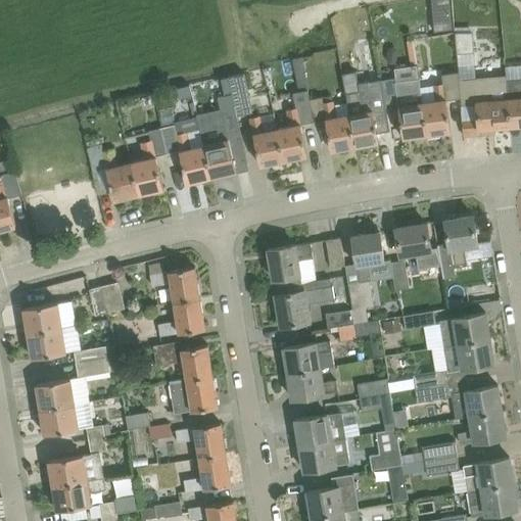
[(450,18),(431,19),(432,33),(451,31),(450,18)]
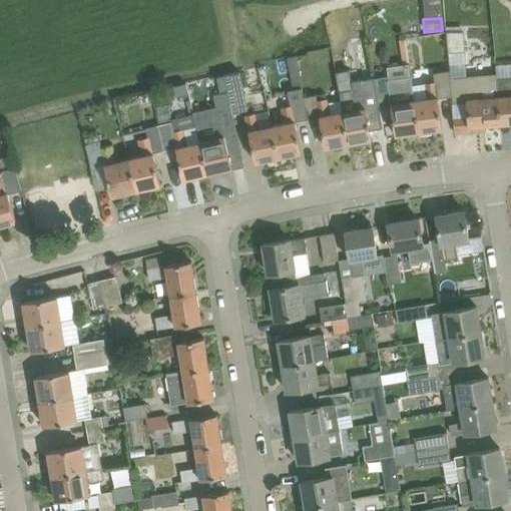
[(445,33),(446,53),(463,53),(462,33),(445,33)]
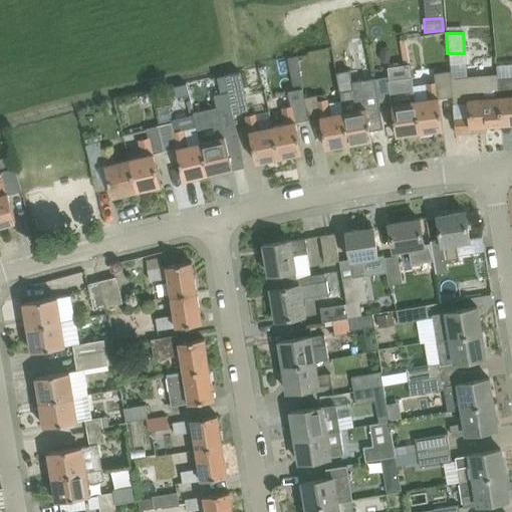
[(281,108),(284,122),(270,125),(277,159),(300,154),(294,123),(306,120),(300,90),(294,57),(286,59),(292,91),(286,92),(289,106),(281,108)]
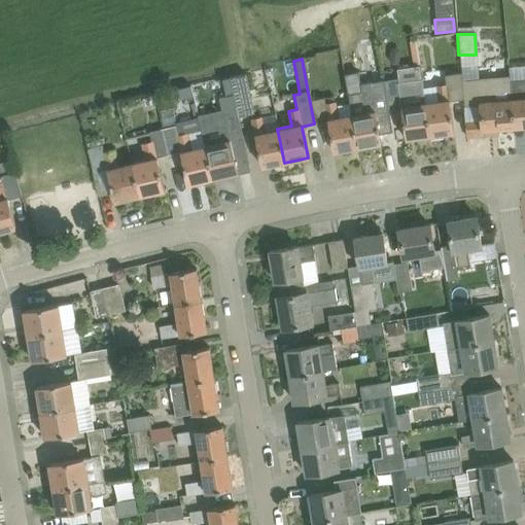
[(460,81),(460,74),(444,76),(445,84),(434,86),(438,101),(424,103),(428,137),(453,134),(448,102),(462,100),(460,81)]
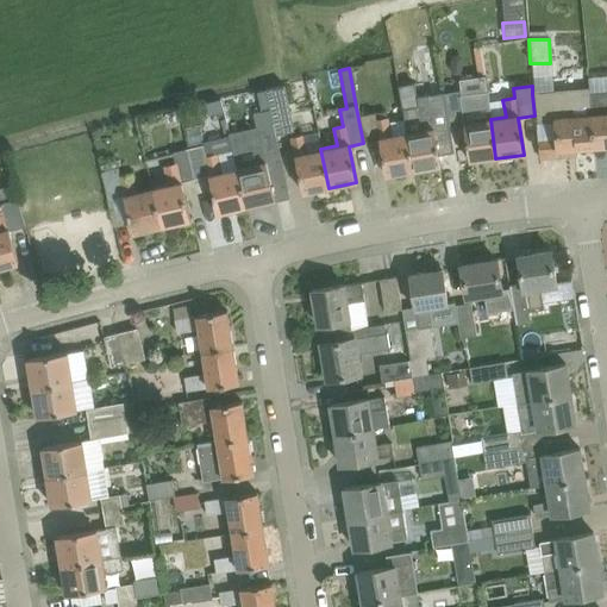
[(264,91),(271,124),(274,138),(294,133),(283,87),(264,91)]
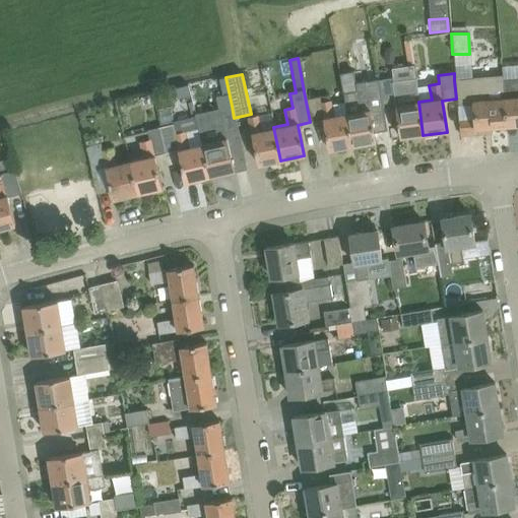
[(506,126),(502,81),(501,76),(454,80),(456,99),(456,106),(472,105),(474,129),(506,126)]
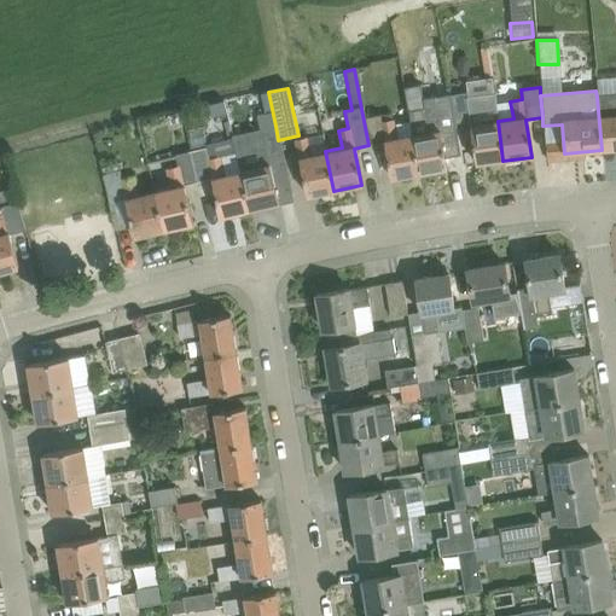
[(448,94),(454,129),(470,127),(475,164),(503,161),(498,121),(481,123),(478,105),(468,106),(465,92),(448,94)]
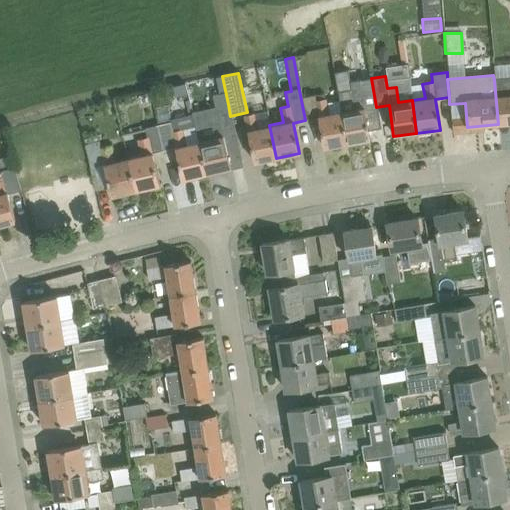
[(364,109),(376,107),(371,78),(356,80),(356,82),(349,83),(350,91),(337,93),(340,112),(346,144),(369,140),(364,109)]
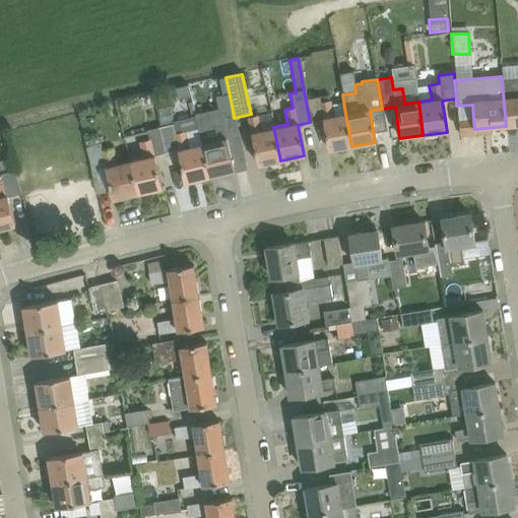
[(517,79),(502,81),(506,126),(517,125),(517,79)]
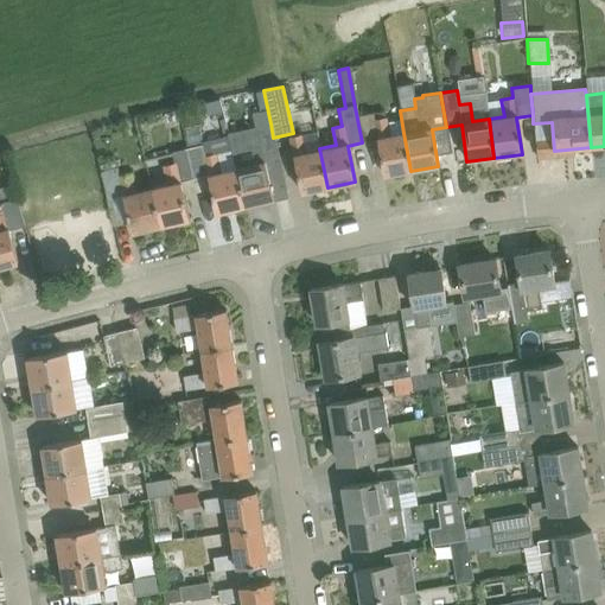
[(356,106),(355,107),(362,142),(376,140),(383,176),(411,171),(403,133),(387,135),(384,118),(373,120),(371,114),(358,116),(356,106)]
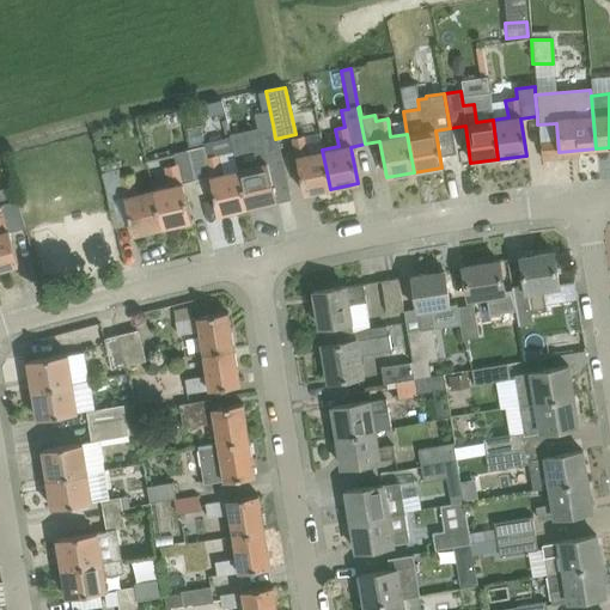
[(232,151),(238,170),(246,208),(275,202),(267,164),(280,162),(280,163),(281,163),(275,139),(273,124),(256,128),(244,130),(229,134),(232,151)]
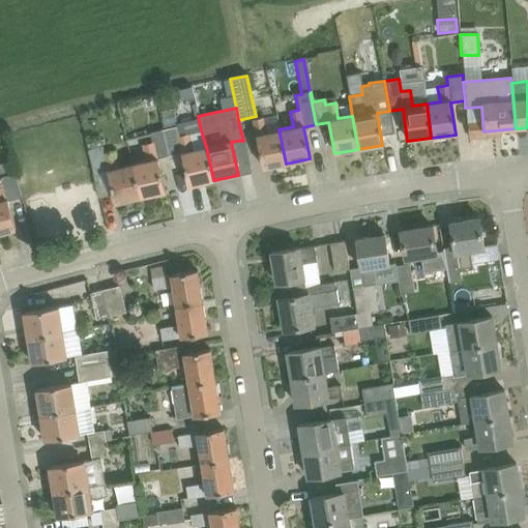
[(262,169),(286,164),(279,129),(265,133),(262,117),(252,119),(258,148),(262,169)]
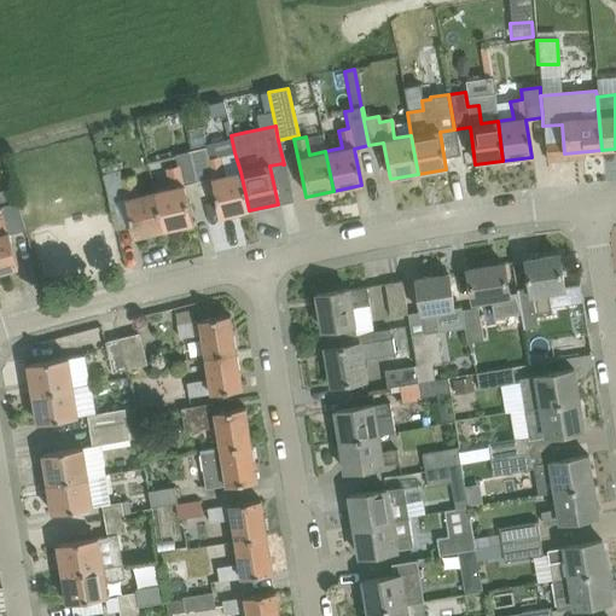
[(190,152),(197,182),(210,179),(220,218),(249,210),(240,172),(224,176),(219,157),(207,160),(203,149),(190,152)]
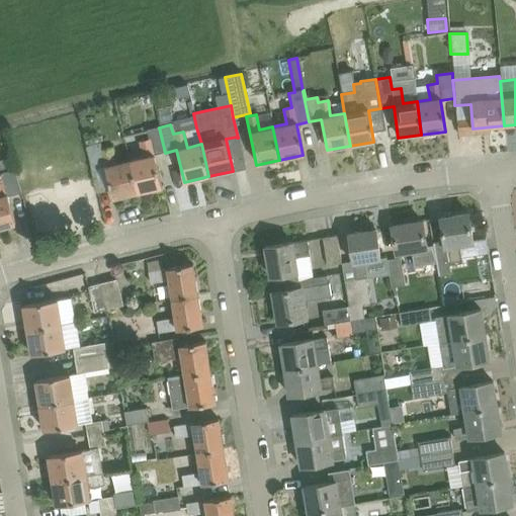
[(142,158),(129,162),(137,193),(161,188),(153,156),(165,153),(159,127),(144,131),(146,140),(138,142),(142,158)]
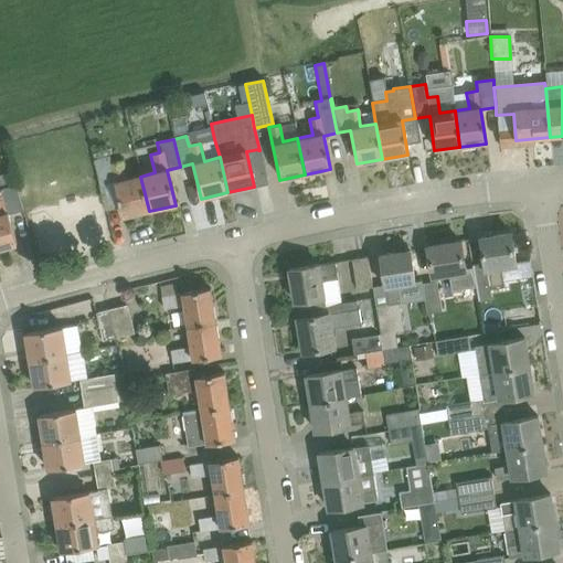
[(94,165),(99,186),(114,182),(123,218),(149,211),(140,177),(125,180),(120,162),(110,166),(108,157),(93,161),(94,165)]
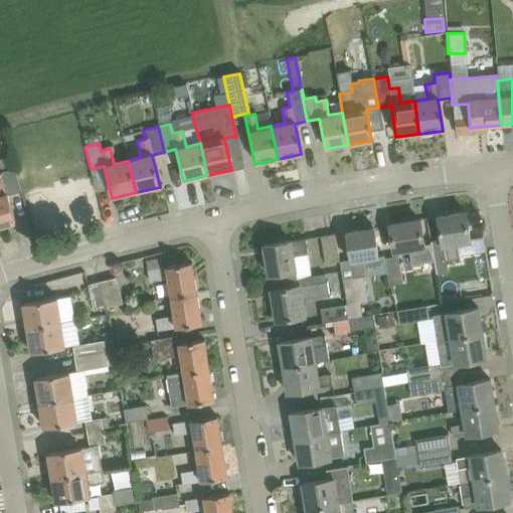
[(19,191),(13,169),(0,172),(0,179),(0,227),(14,223),(6,195),(19,191)]
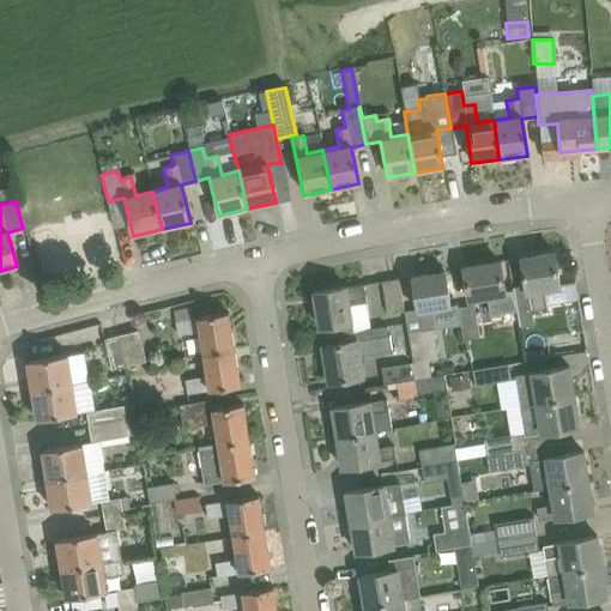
[(513,291),(515,312),(518,327),(533,325),(531,314),(545,312),(542,290),(560,288),(554,254),(520,260),(524,286),(512,289),(513,291)]
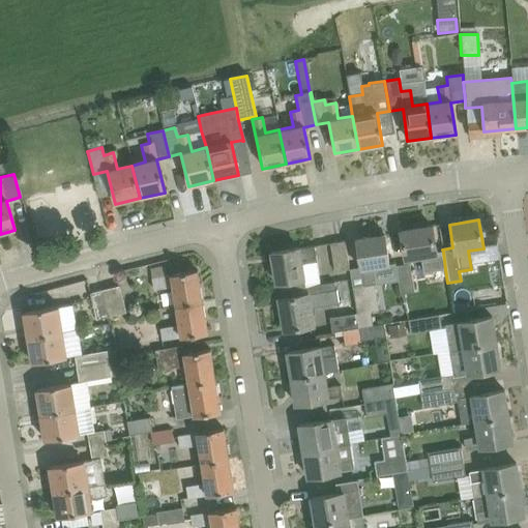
[(422,273),(437,271),(445,269),(443,252),(435,253),(431,228),(400,233),(404,259),(419,257),(422,273)]
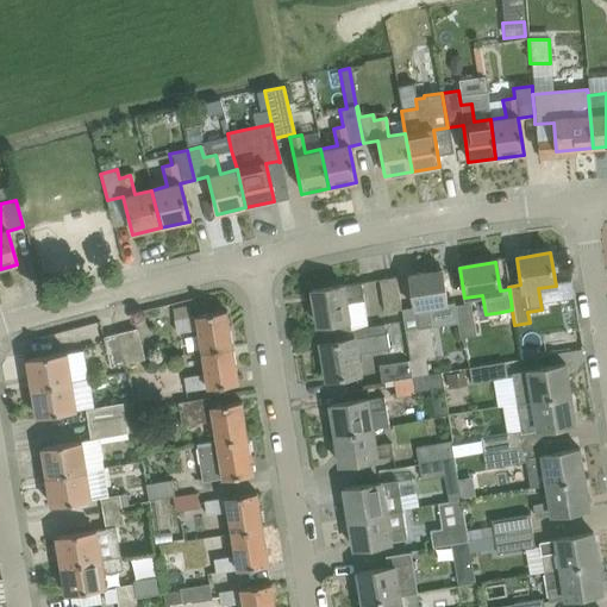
[(427,375),(425,360),(433,358),(430,329),(431,327),(429,308),(446,305),(440,270),(408,276),(417,330),(404,332),(408,362),(411,379),(412,379),(427,375)]
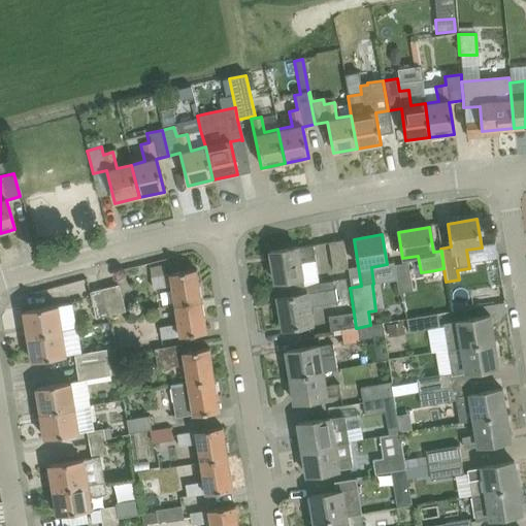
[(328,243),(332,273),(347,270),(342,241),(328,243)]
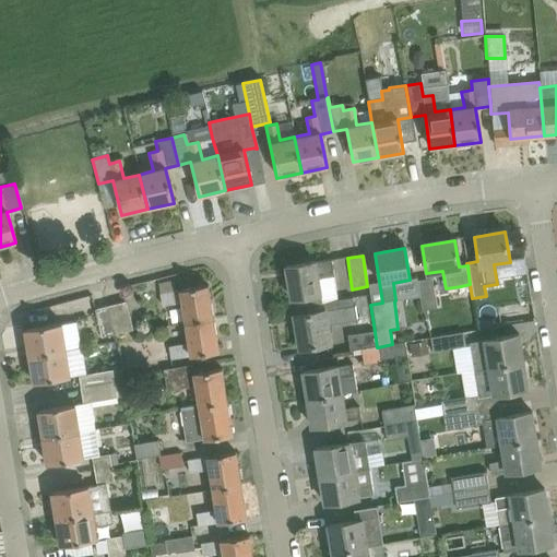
[(319,279),(333,277),(331,261),(285,268),(291,299),(321,295),(319,279)]
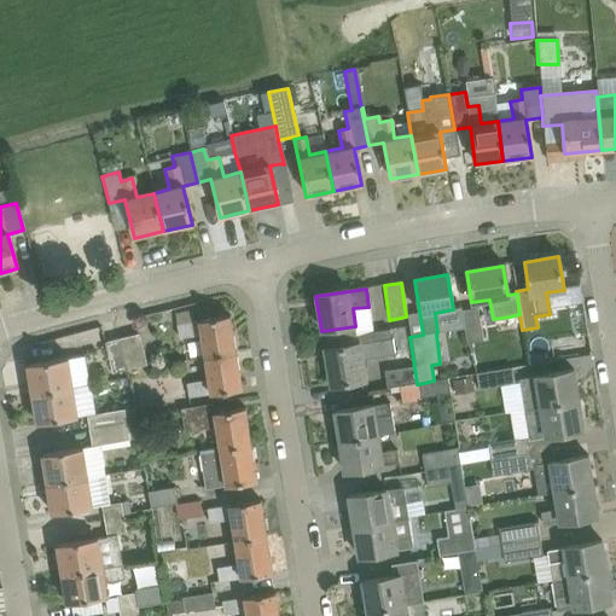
[(482,342),(477,308),(460,311),(466,346),(482,342)]
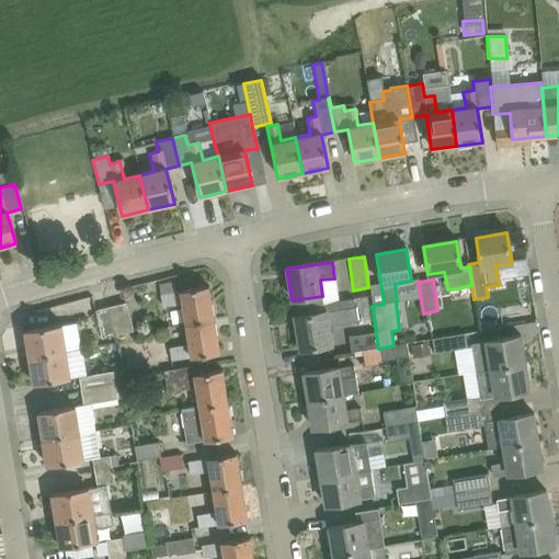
[(180,293),(175,293),(173,282),(158,284),(161,308),(181,305),(185,324),(213,320),(207,287),(180,292),(180,293)]
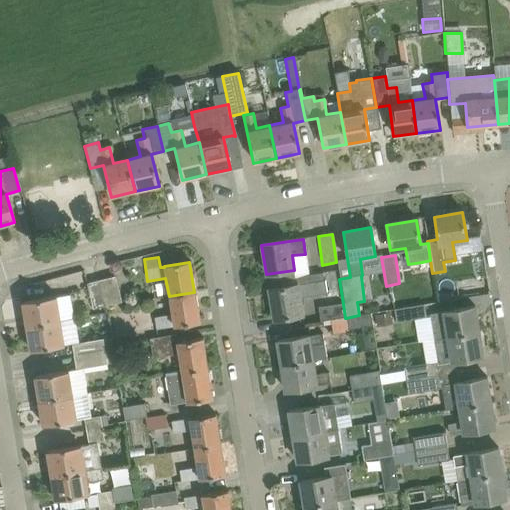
[(114,277),(101,280),(105,306),(120,302),(114,277)]
